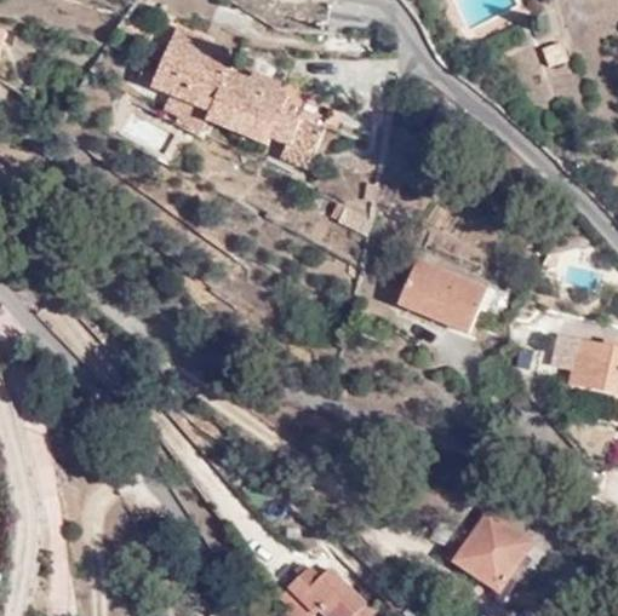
[(224,82),(232,69),(213,62),(216,52),(172,35),(144,97),(162,105),(159,115),(177,124),(175,132),(201,142),(210,126),(265,150),(275,130),(289,137),(275,170),(299,180),(318,132),(281,117),(290,96),(276,90),(273,103),(224,82)]
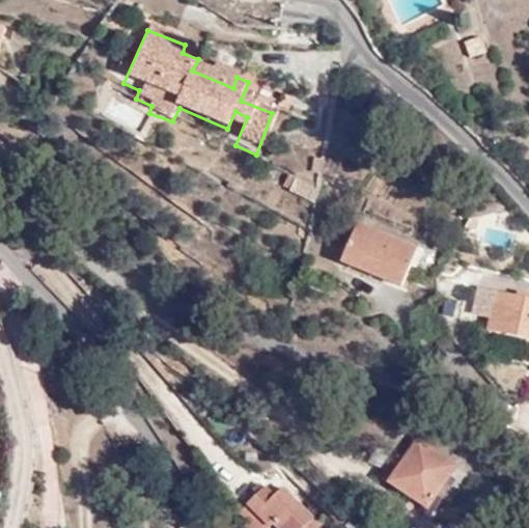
[(483,31),(469,37),(473,49),(489,45),(483,31)]
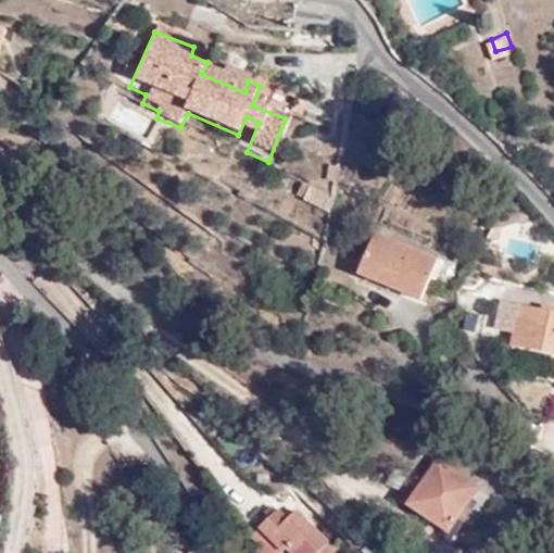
[(248,80),(208,62),(201,74),(244,92),(248,80)]
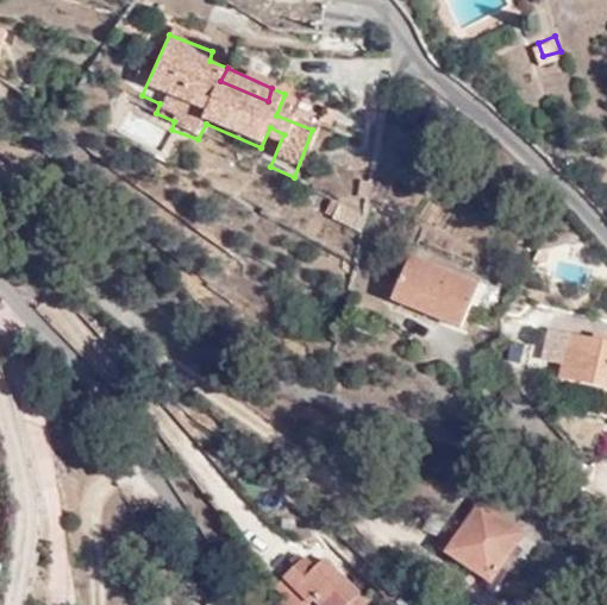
[(575,133),(581,152),(598,149),(584,132),(575,133)]
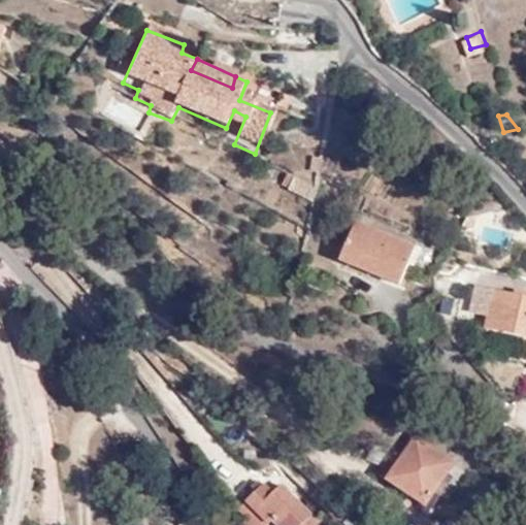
[(291,168),(286,178),(285,179),(300,187),(305,175),(291,168)]
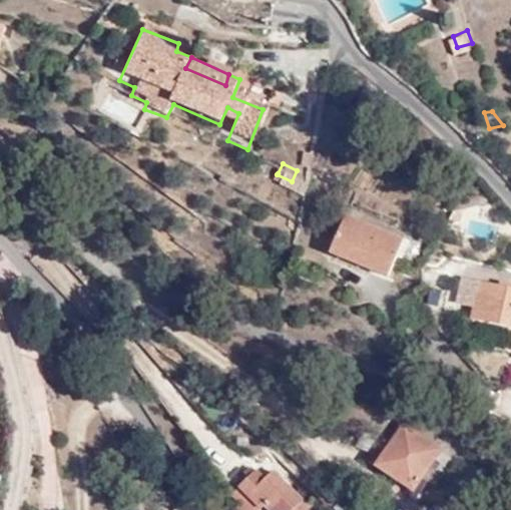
[(392,249),(395,239),(343,217),(330,249),(386,276),(396,253),(392,249)]
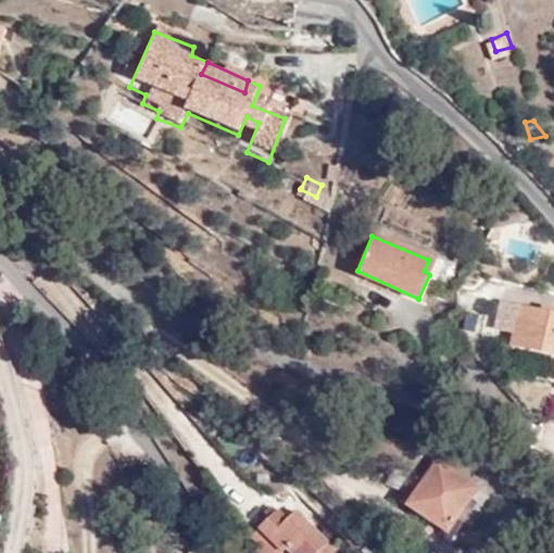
[(553,312),(520,304),(512,344),(540,352),(553,355),(553,312)]
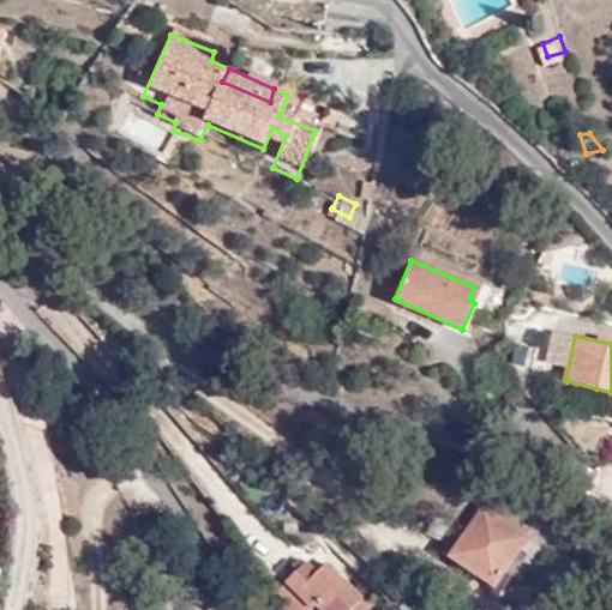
[(537,373),(541,350),(515,344),(510,367),(537,373)]
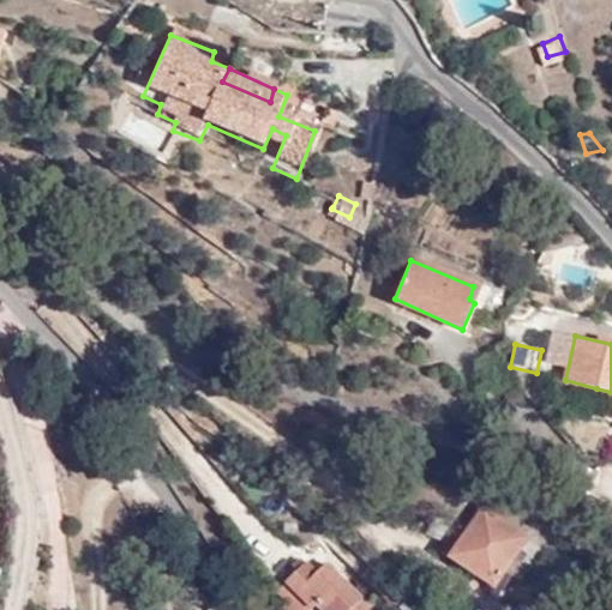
[(594,399),(611,403),(611,392),(597,388),(594,399)]
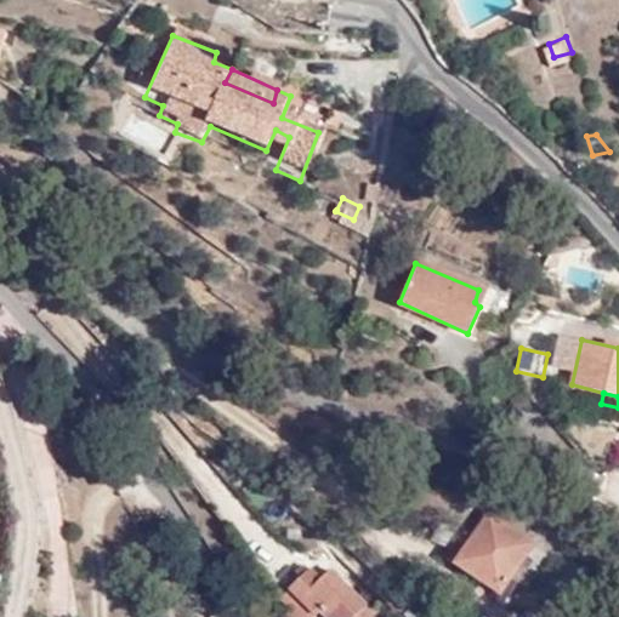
[(498,502),(470,542),(461,554),(456,566),(500,594),(510,581),(529,550),(545,560),(556,542),(498,502)]
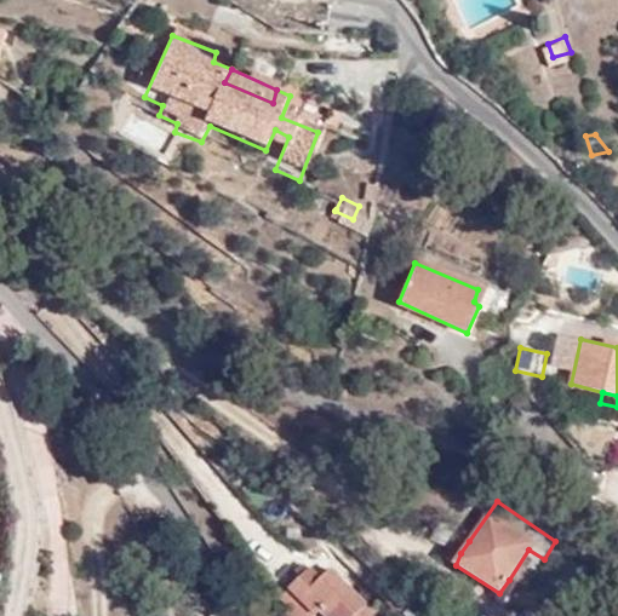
[(461,553),(469,541),(434,528),(430,539),(461,553)]
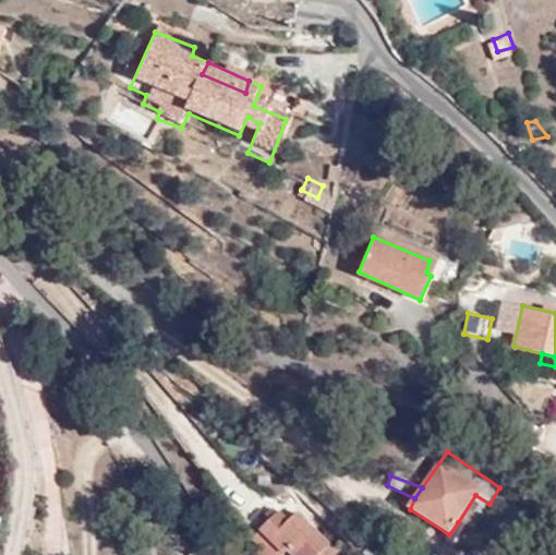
[(472,530),(490,504),(475,495),(458,522),(472,530)]
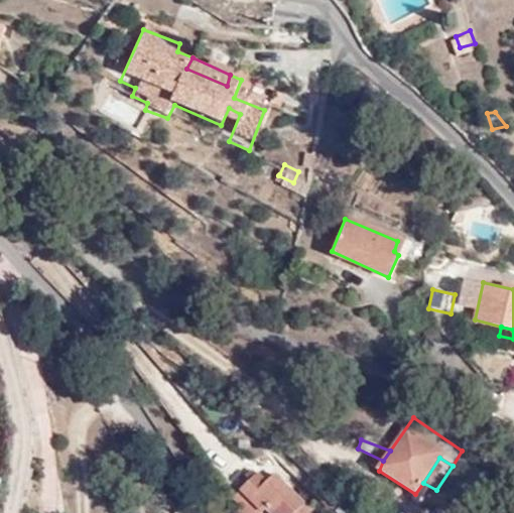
[(328,512),(340,502),(310,475),(300,487),(327,512),(328,512)]
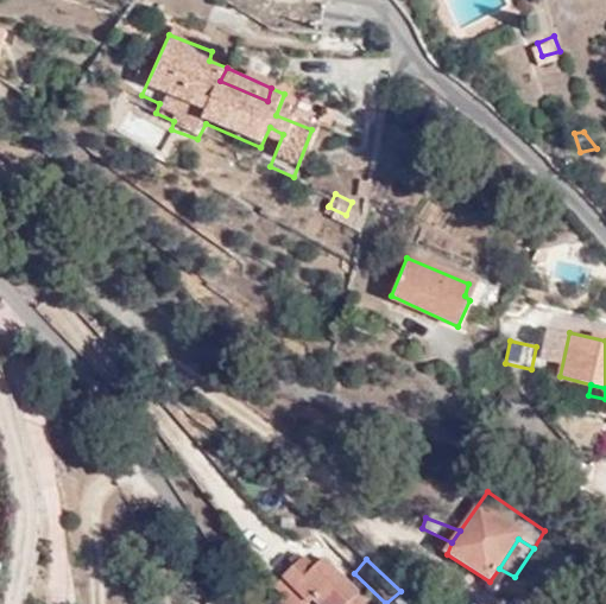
[(373,603),(327,561),(319,568),(308,560),(278,589),(289,599),(285,603),(373,603)]
